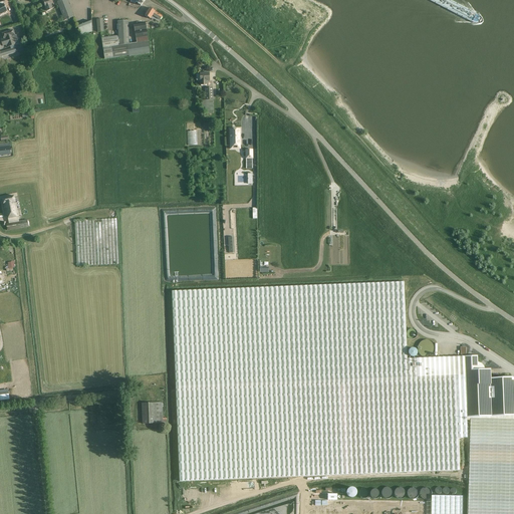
[(54,8),(53,4),(50,0),(44,0),(43,1),(45,7),(47,11),(52,9),(54,8)]
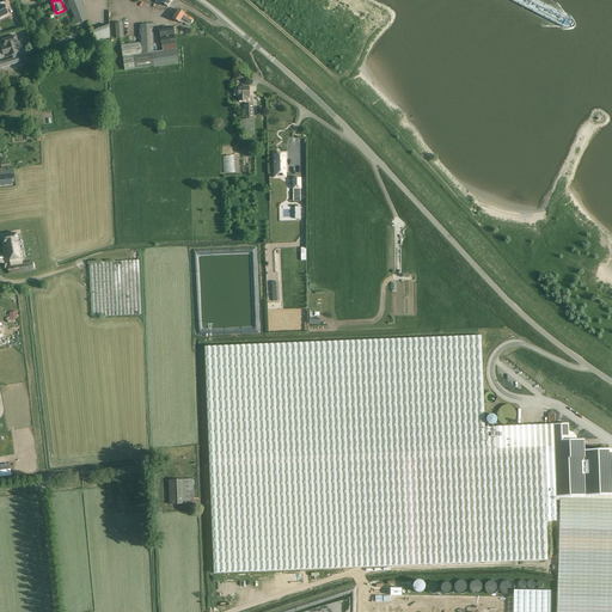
[(80,0),(73,0),(68,2),(77,24),(89,20),(80,0)]
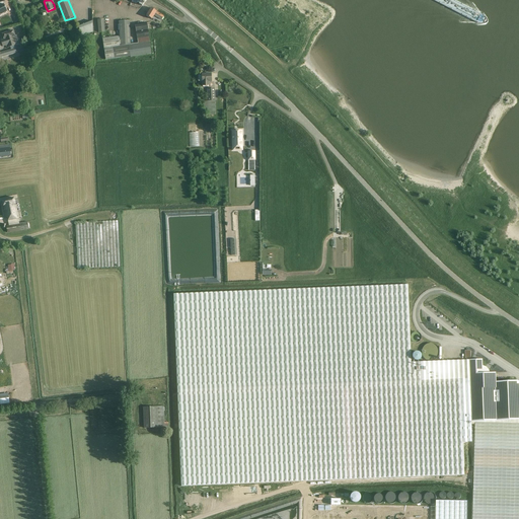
[(155,19),(160,22),(164,16),(156,11),(151,8),(146,15),(152,19),(152,18),(154,20),(155,19)]
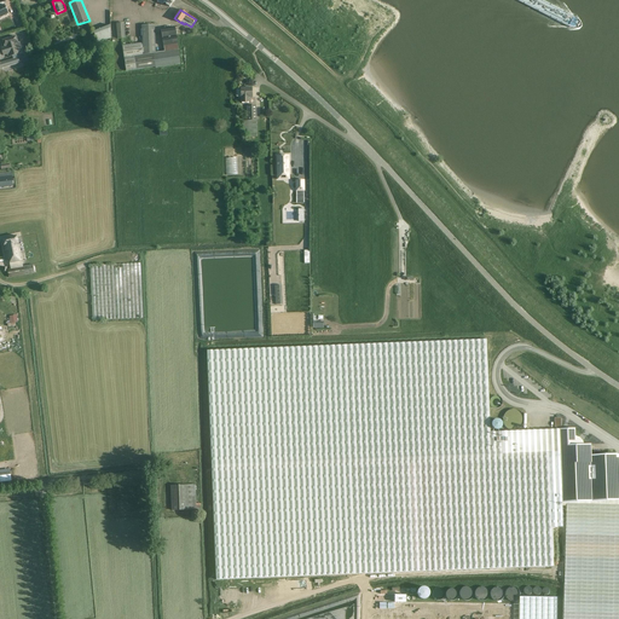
[(93,32),(98,44),(110,39),(110,25),(93,32)]
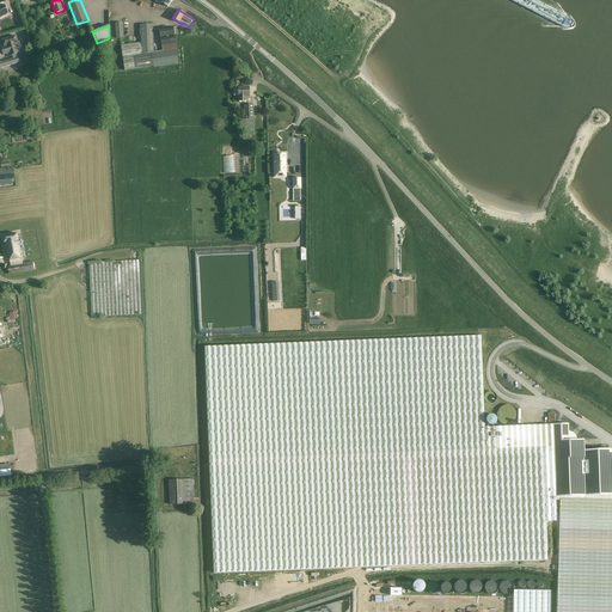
[(141,43),(121,46),(124,71),(178,63),(176,49),(177,49),(175,36),(173,28),(159,30),(161,46),(163,46),(164,51),(154,53),(153,25),(140,25),(141,43)]
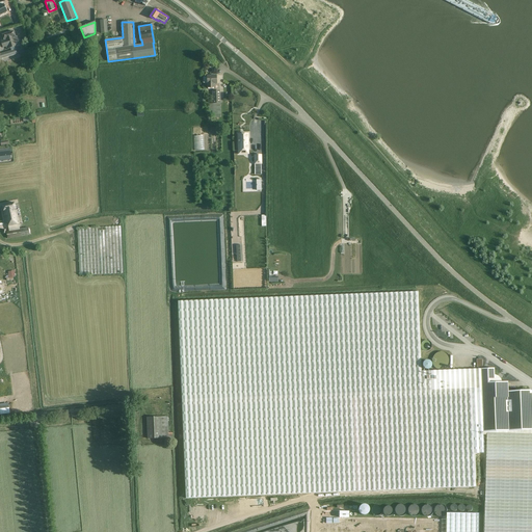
[(14,31),(2,35),(4,41),(0,42),(2,48),(7,47),(7,49),(20,46),(17,36),(16,36),(14,31)]
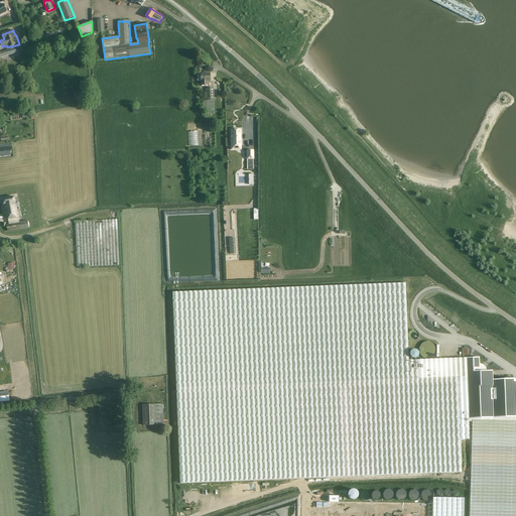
[(0,58),(2,58),(1,57),(16,52),(15,48),(0,52),(0,49),(0,50),(0,49),(0,58)]
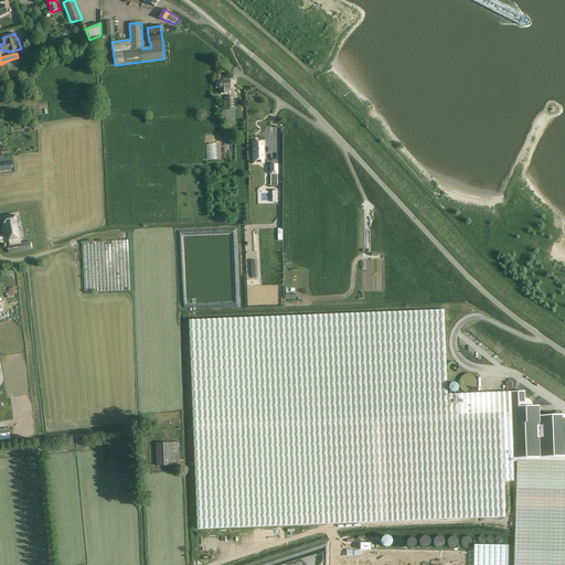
[(221,89),(221,94),(227,93),(227,88),(231,88),(230,81),(220,81),(220,82),(215,82),(216,88),(221,88),(221,89)]
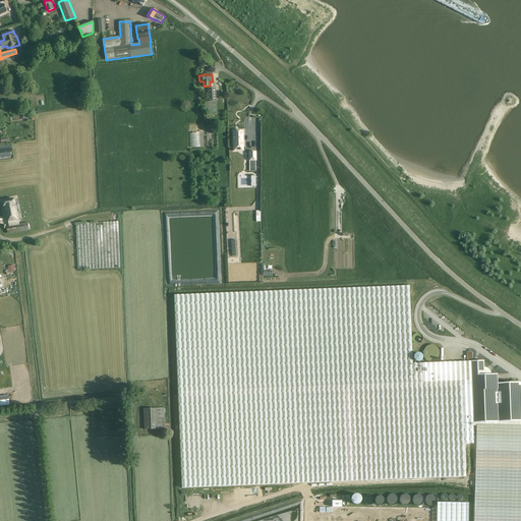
[(208,112),(208,115),(216,115),(215,112),(217,112),(216,101),(216,89),(208,90),(209,102),(205,102),(205,112),(208,112)]
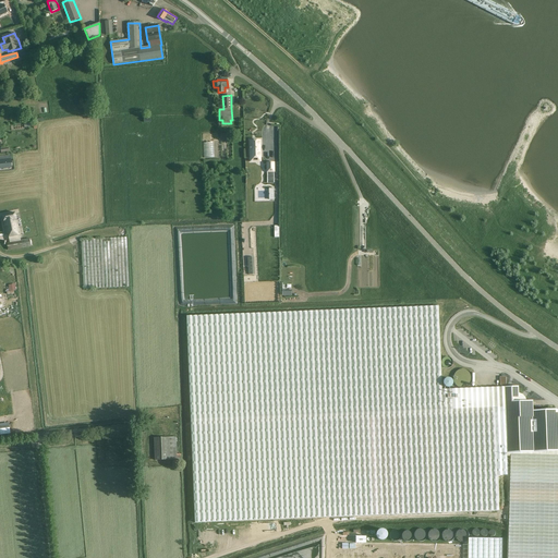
[(250,141),(250,161),(255,161),(255,158),(261,158),(261,141),(250,141)]
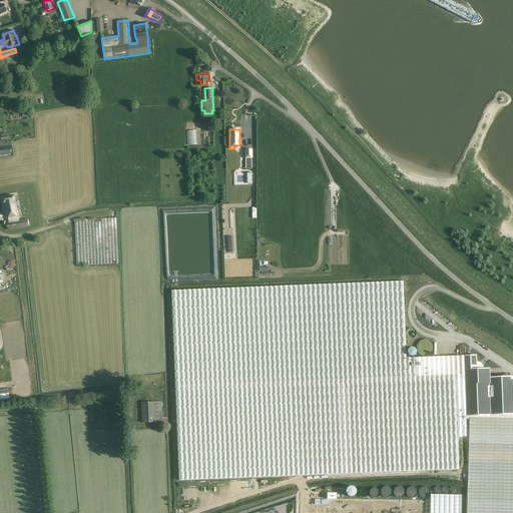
[(197,144),(196,130),(187,130),(187,144),(197,144)]
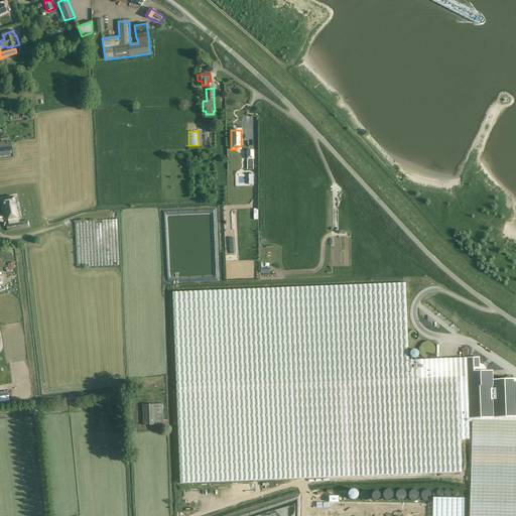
[(0,155),(11,155),(10,143),(0,144),(0,155)]
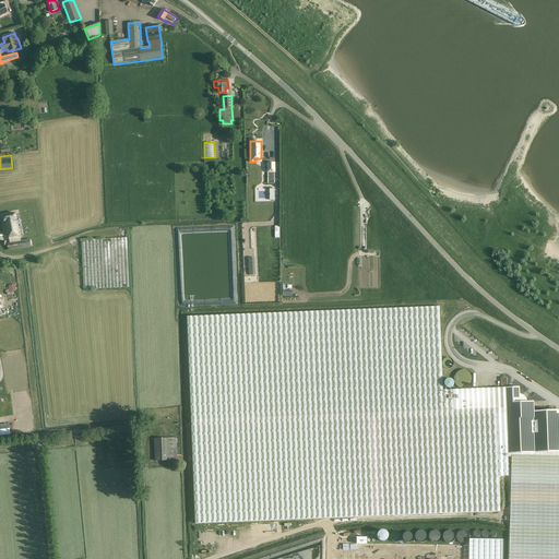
[(14,213),(2,216),(3,222),(3,223),(6,235),(20,232),(18,219),(16,221),(14,213)]
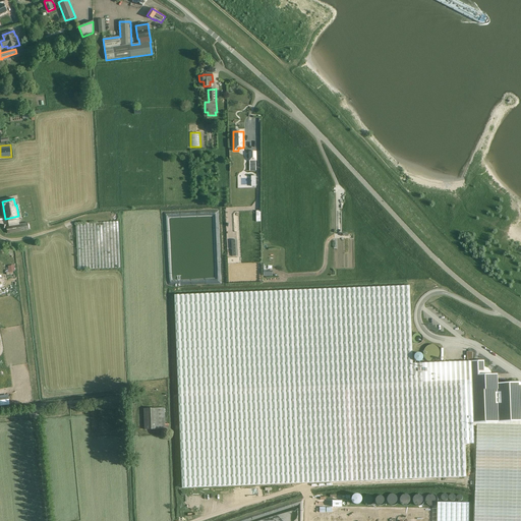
[(30,230),(27,222),(6,227),(7,234),(30,230)]
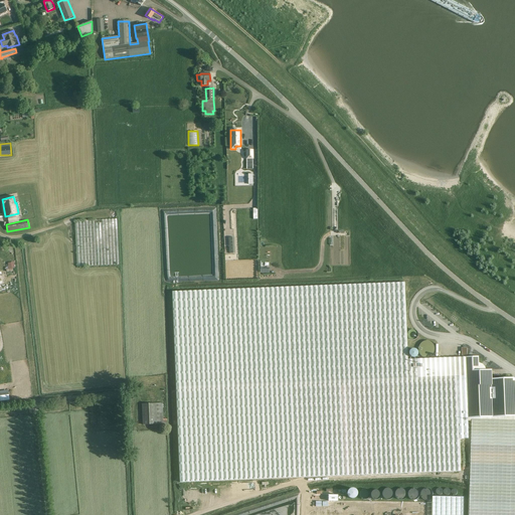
[(74,221),(77,267),(119,265),(117,219),(74,221)]
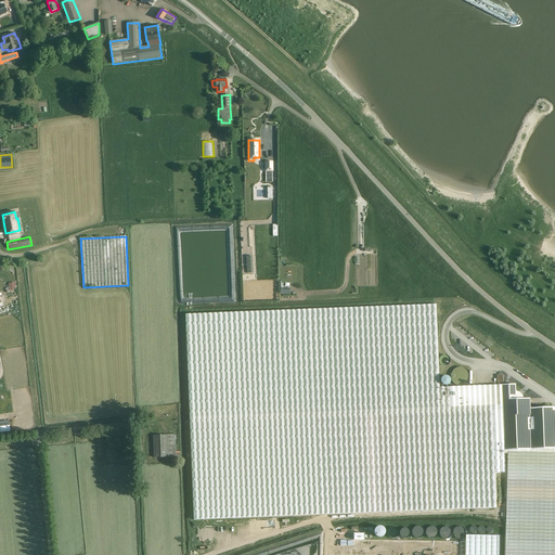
[(310,309),(185,314),(194,520),(319,515),(497,507),(495,479),(494,474),(502,474),(505,473),(504,454),(508,454),(507,507),(505,554),(554,554),(554,407),(530,408),(530,405),(530,399),(524,399),(523,395),(519,392),(516,391),(515,384),(439,387),(437,332),(436,305),(397,306),(310,309)]
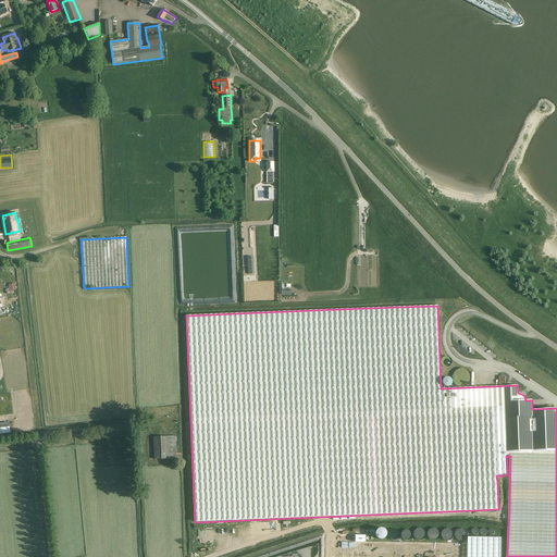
[(454,345),(448,349),(460,362),(465,358),(454,345)]
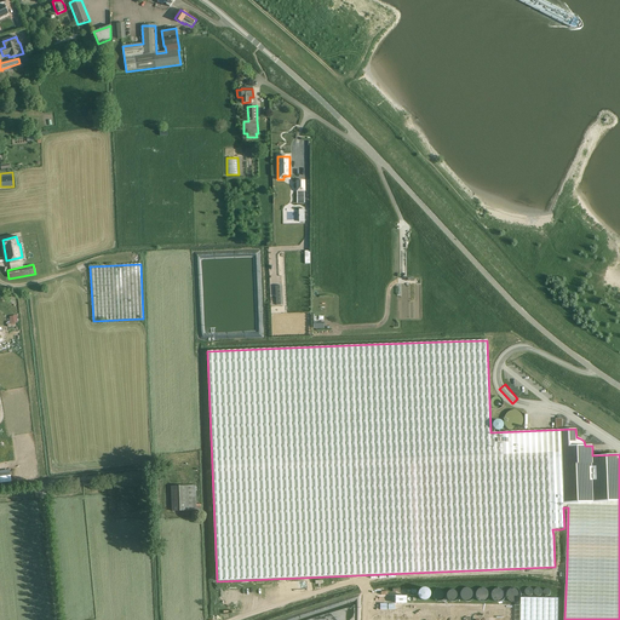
[(504,403),(503,401),(503,400),(501,399),(500,397),(499,397),(498,397),(495,397),(493,399),(492,401),(492,402),(492,403),(492,406),(493,407),(494,408),(495,409),(497,409),(499,409),(500,408),(501,408),(503,406),(504,403)]
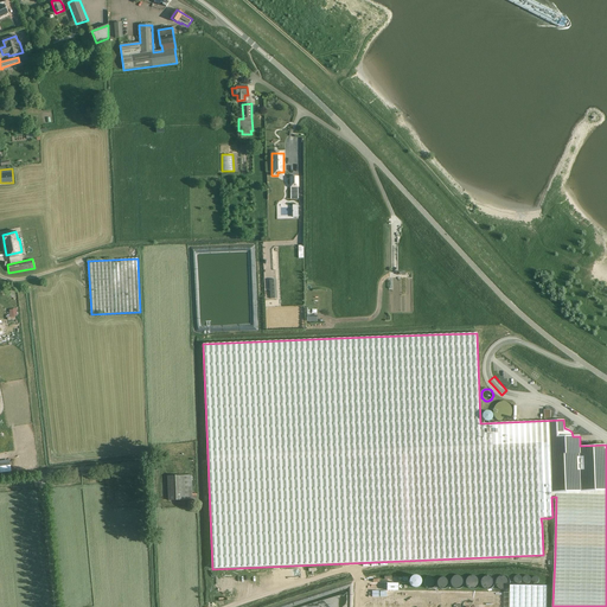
[(515,411),(515,409),(513,407),(513,406),(512,404),(510,403),(509,402),(506,401),(504,401),(502,401),(500,402),(499,403),(497,404),(496,406),(494,408),(494,410),(494,411),(494,414),(494,416),(497,417),(498,420),(499,420),(500,421),(503,422),(505,422),(508,421),(510,421),(511,420),(512,419),(513,417),(515,415),(515,414),(515,411)]
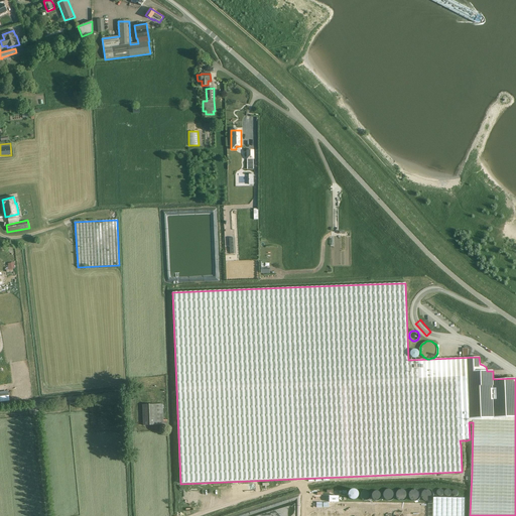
[(411,357),(412,358),(413,358),(414,359),(415,359),(415,358),(416,358),(417,358),(417,357),(418,356),(418,355),(418,354),(418,353),(418,352),(417,351),(416,351),(416,350),(415,350),(414,350),(413,350),(412,351),(411,351),(411,352),(410,352),(410,353),(410,354),(410,355),(410,356),(411,357)]
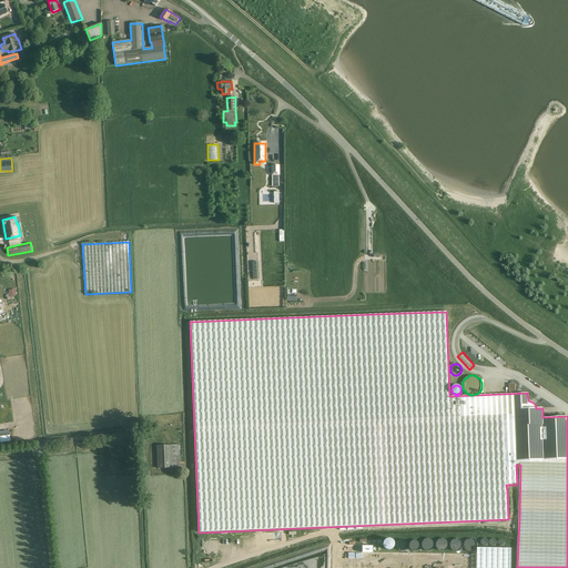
[(180,445),(156,446),(158,468),(181,468),(180,445)]
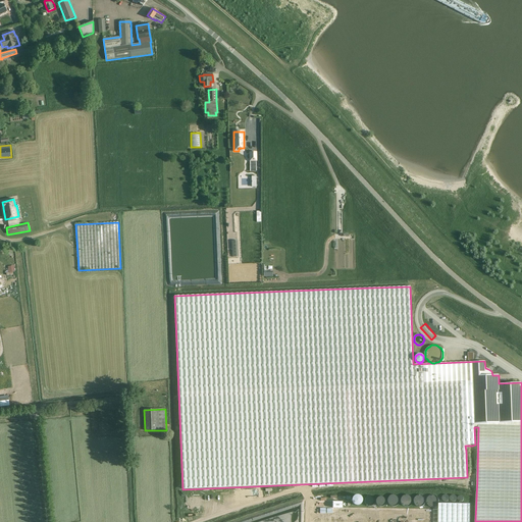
[(362,498),(354,493),(351,502),(359,505),(362,498)]
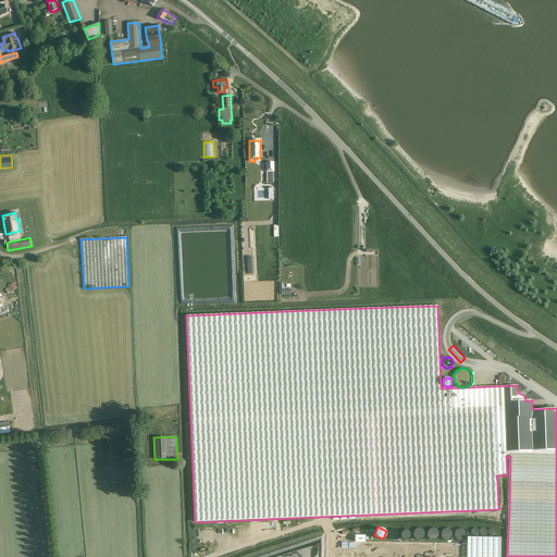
[(415,534),(419,535),(419,540),(424,540),(425,529),(418,528),(418,532),(415,532),(415,534)]
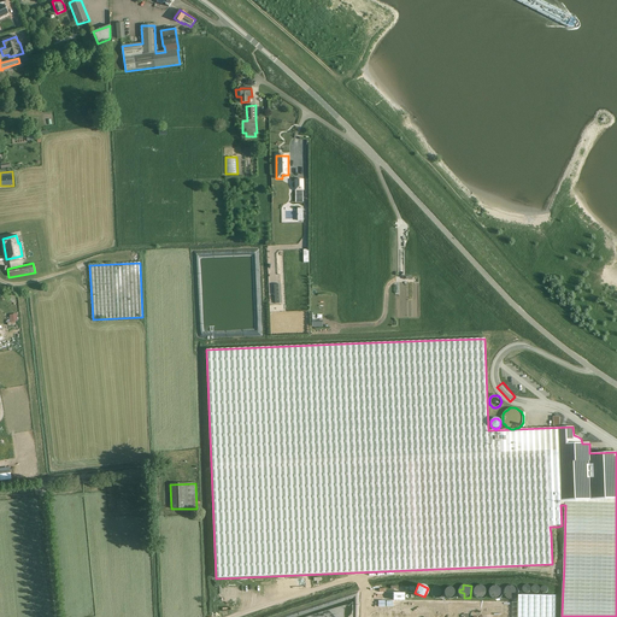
[(434,588),(441,597),(447,592),(451,598),(457,593),(452,586),(444,592),(438,586),(434,588)]
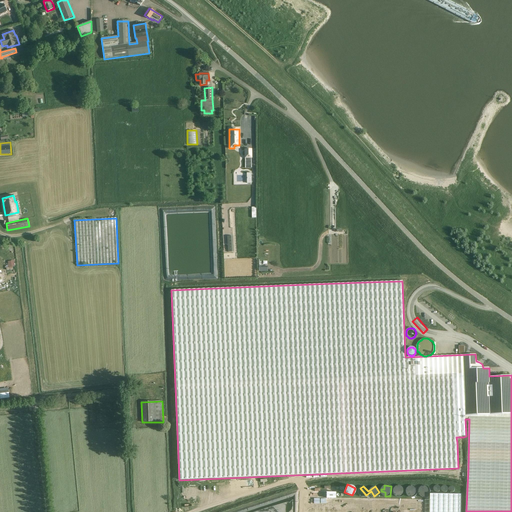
[(304,495),(304,511),(460,511),(460,498),(304,495)]
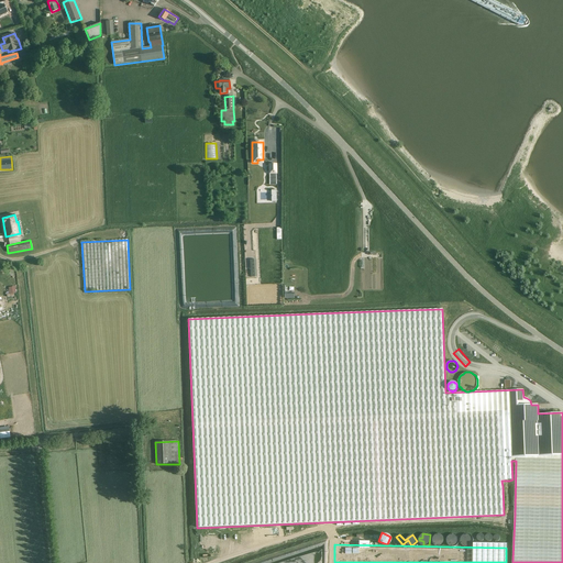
All buildings are outlined.
